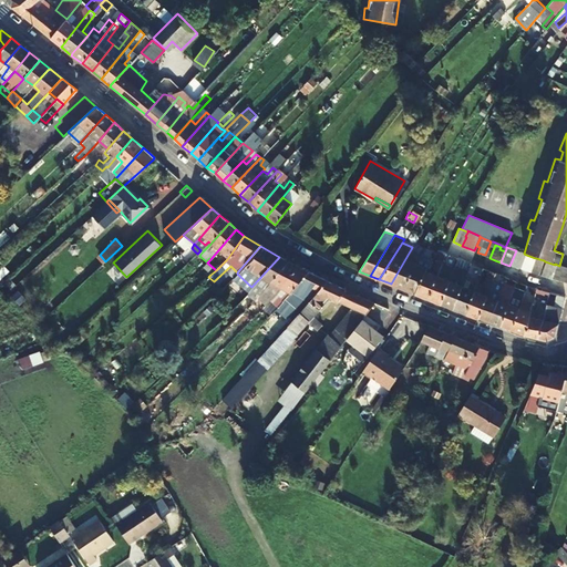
[(422,254),(411,249),(391,284),(401,288),(420,257),(422,254)]
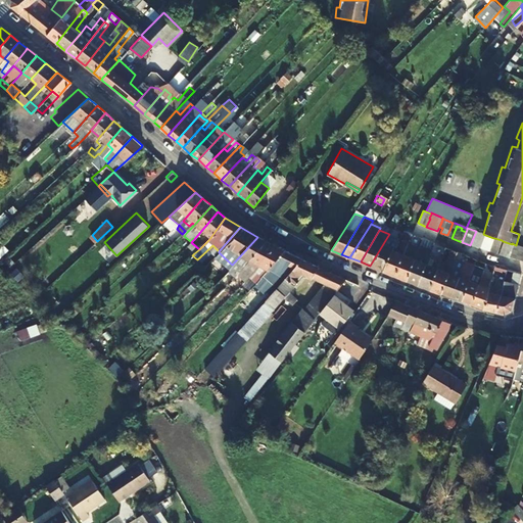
[(393,250),(401,233),(398,231),(393,240),(387,237),(370,266),(382,271),(393,250)]
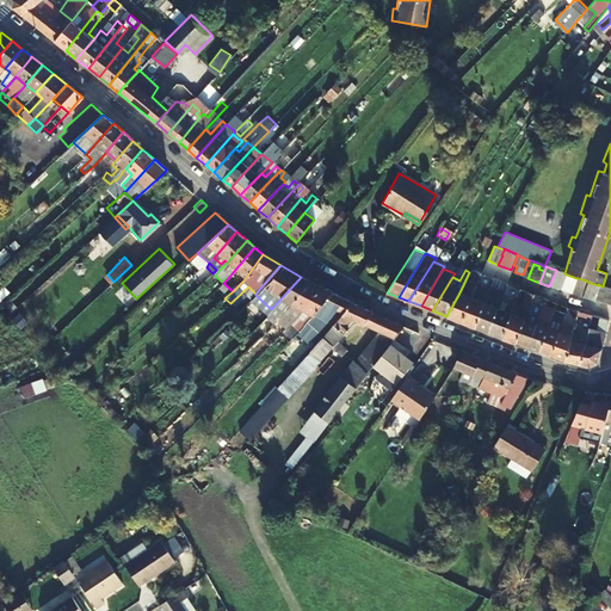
[(446,316),(461,321),(476,284),(480,273),(474,271),(464,294),(460,292),(446,316)]
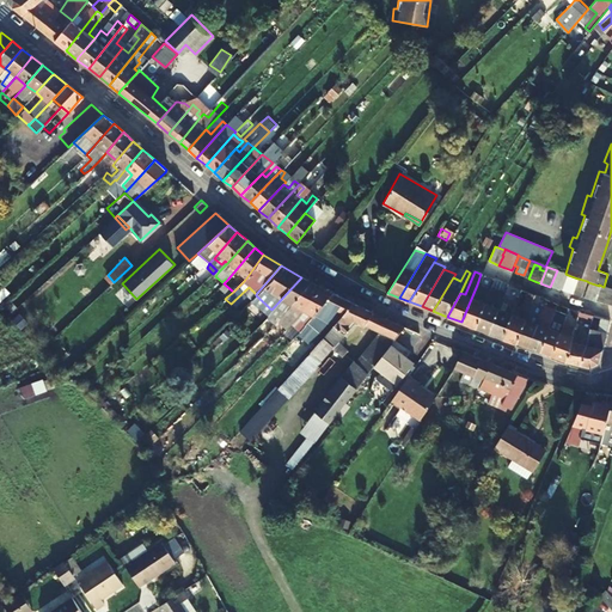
[(577,279),(568,275),(563,288),(573,292),(577,279)]
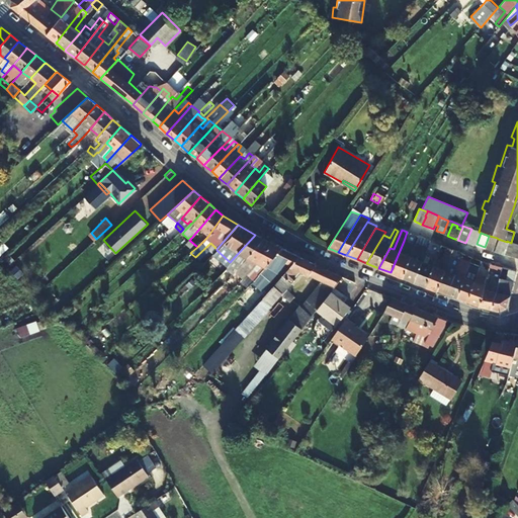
[(239,266),(242,263),(263,239),(255,235),(230,262),(225,267),(232,273),(239,266)]
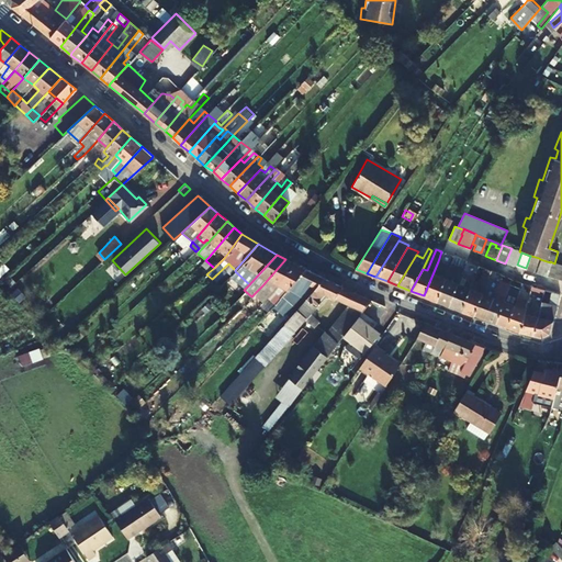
[(539,258),(531,256),(527,269),(534,272),(539,258)]
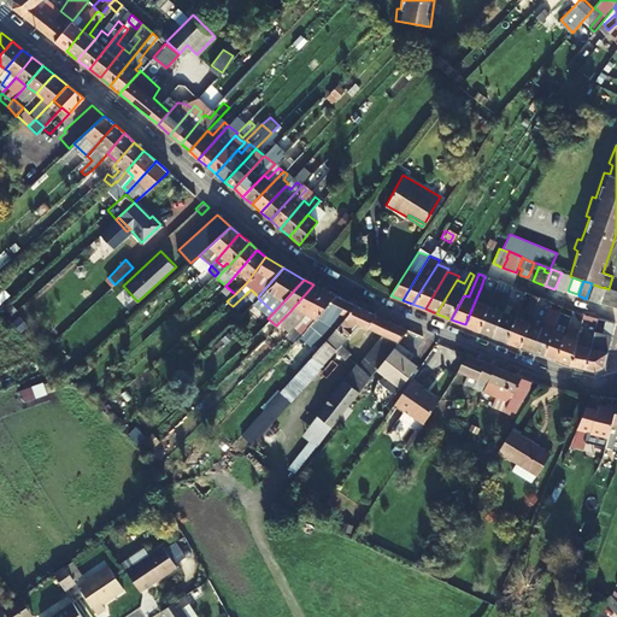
[(313,285),(288,313),(300,319),(324,291),(313,285)]
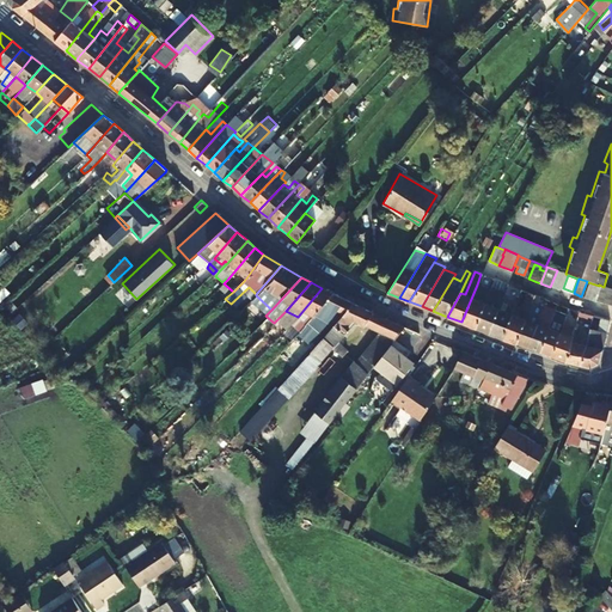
[(588,282),(583,297),(595,300),(598,293),(599,286),(588,282)]
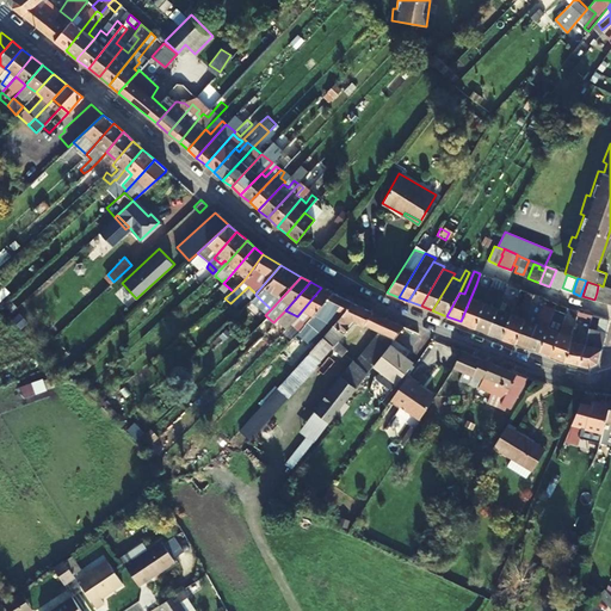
[(461,321),(474,327),(489,290),(476,284),(461,321)]
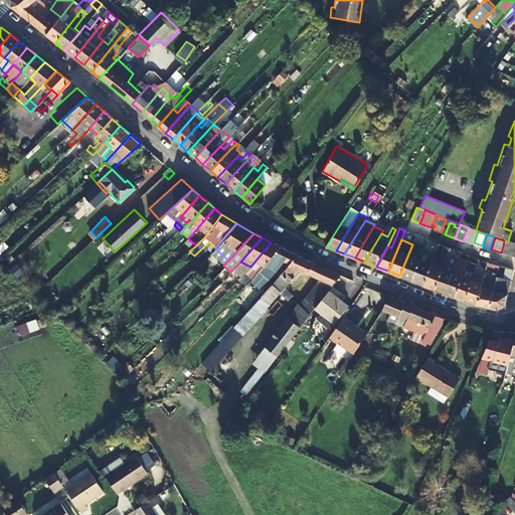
[(514,249),(514,242),(508,241),(504,239),(504,240),(503,246),(514,249)]
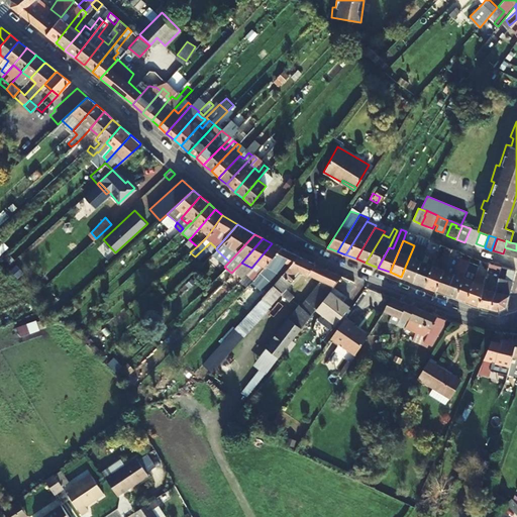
[(414,245),(401,277),(412,281),(425,249),(426,247),(414,242),(414,245)]
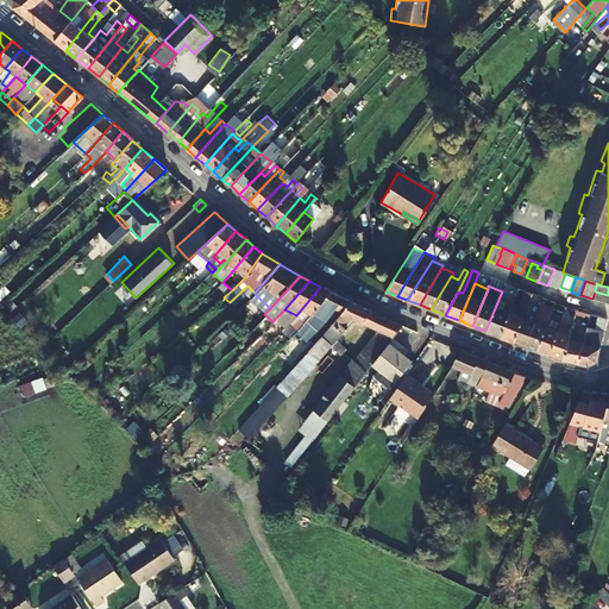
[(320,287),(296,315),(307,321),(330,290),(320,287)]
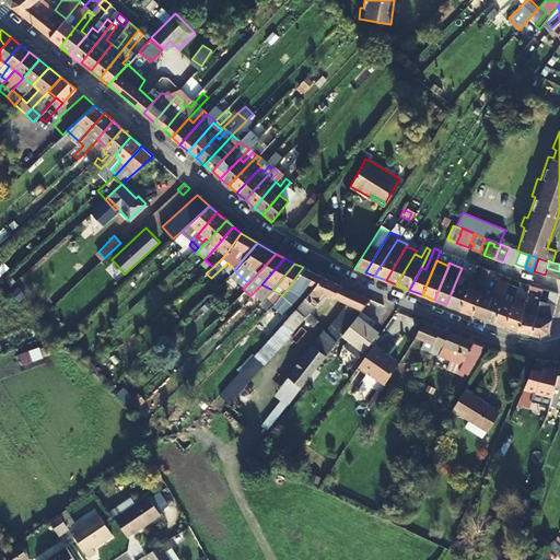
[(266,312),(263,316),(269,322),(275,315),(282,323),(294,310),(283,301),(293,290),(302,295),(311,284),(314,287),(322,277),(303,267),(282,295),(275,302),(268,310),(266,312)]
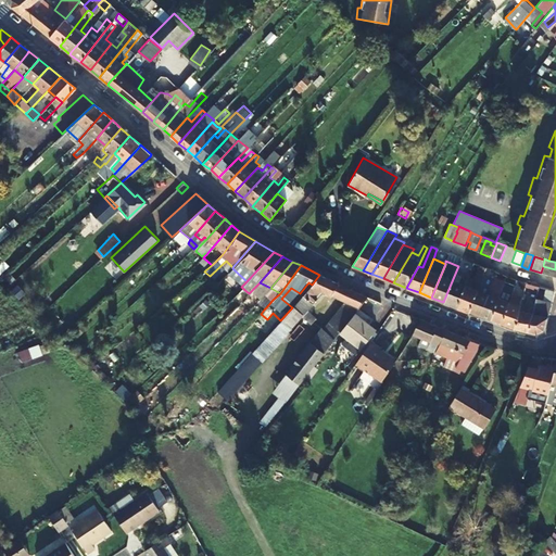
[(456,306),(468,312),(483,274),(485,268),(479,266),(470,287),(465,283),(456,306)]
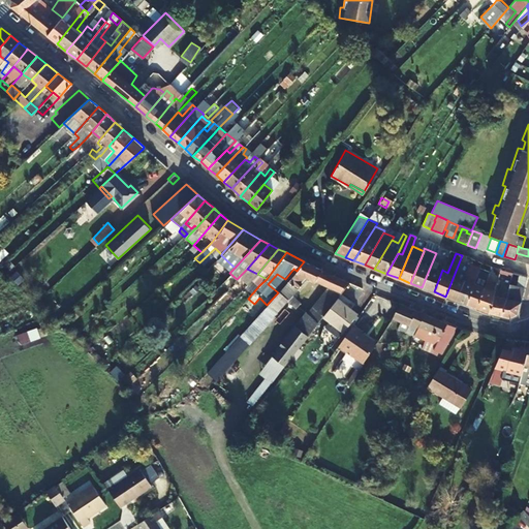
[(528,256),(517,253),(515,259),(528,263),(528,256)]
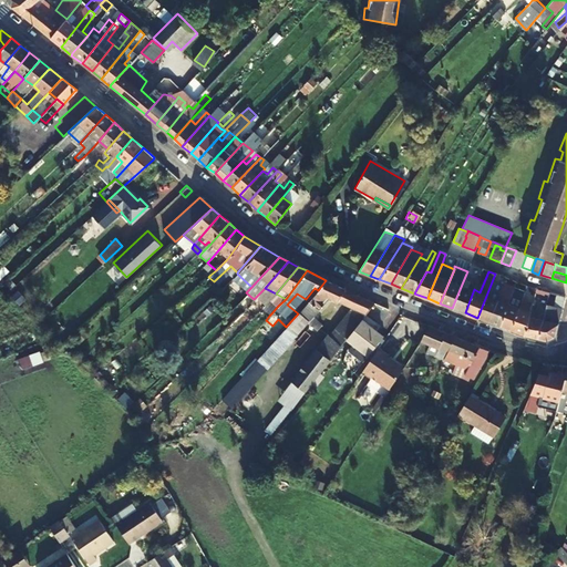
[(452,308),(465,312),(474,289),(478,279),(466,274),(452,308)]
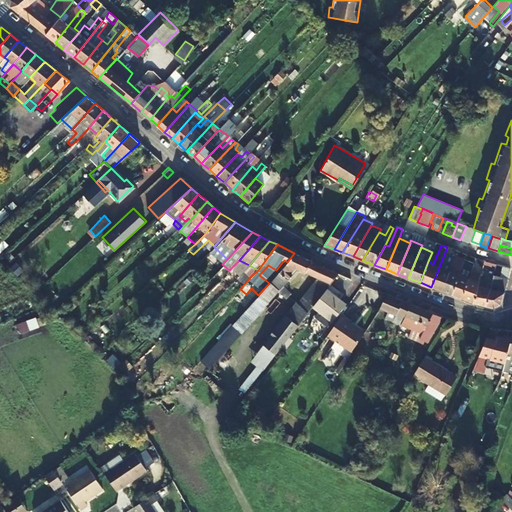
[(441,291),(455,256),(445,252),(431,287),(441,291)]
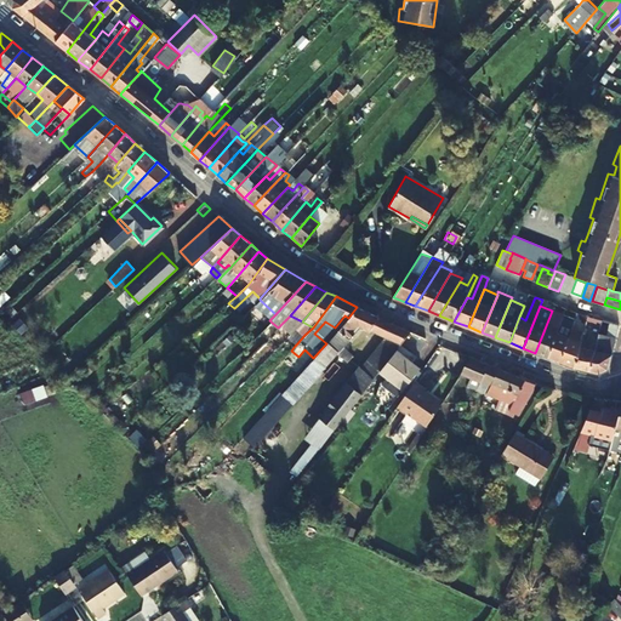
[(348,318),(326,343),(313,358),(281,393),(292,403),(339,354),(347,363),(353,355),(343,347),(360,326),(370,330),(377,317),(357,307),(348,318)]
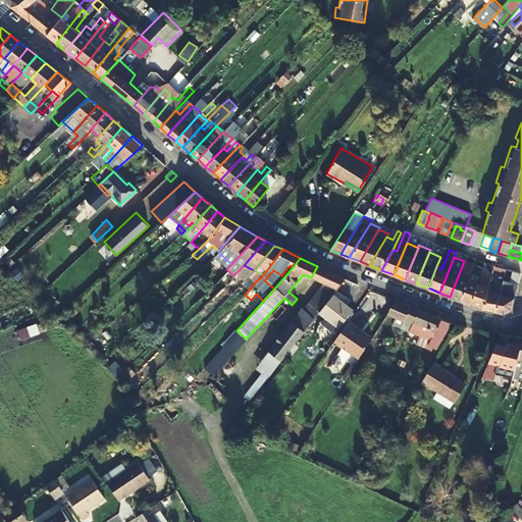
[(464,261),(450,297),(460,301),(474,264),(464,261)]
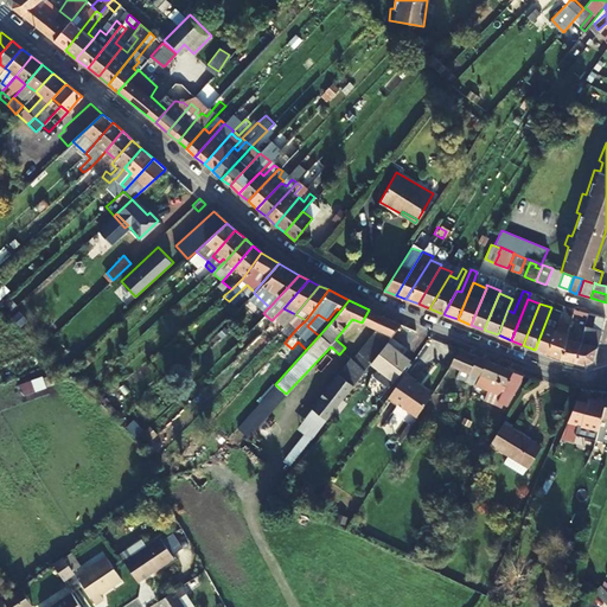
[(551,307),(535,350),(547,355),(558,320),(562,312),(551,307)]
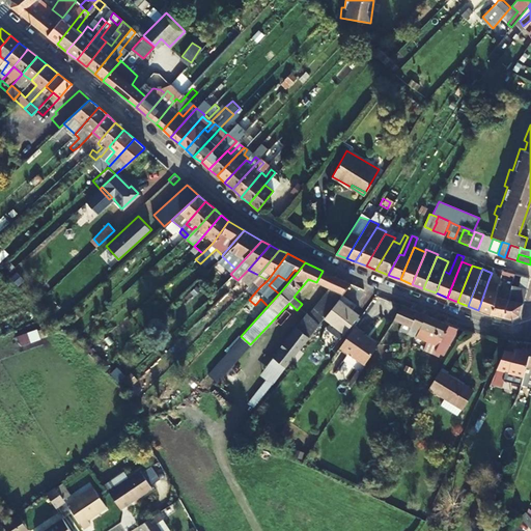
[(325,286),(334,291),(341,295),(350,283),(323,271),(316,282),(316,283),(324,287),(325,286)]
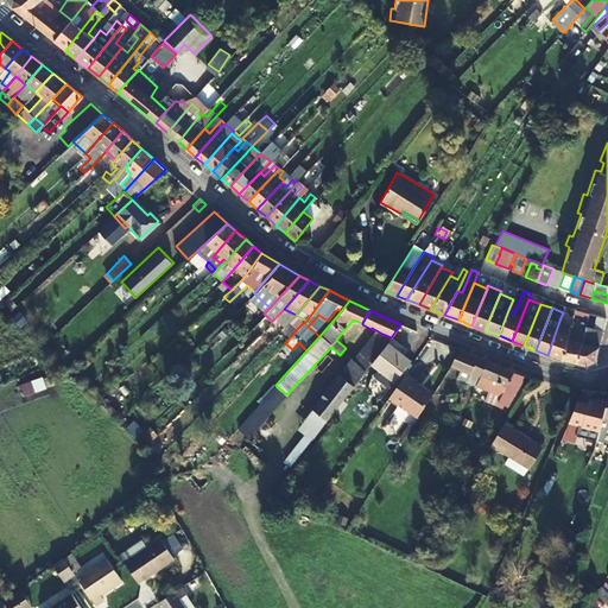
[(574,362),(580,342),(575,341),(581,317),(586,318),(588,312),(576,310),(571,325),(562,360),(574,362)]
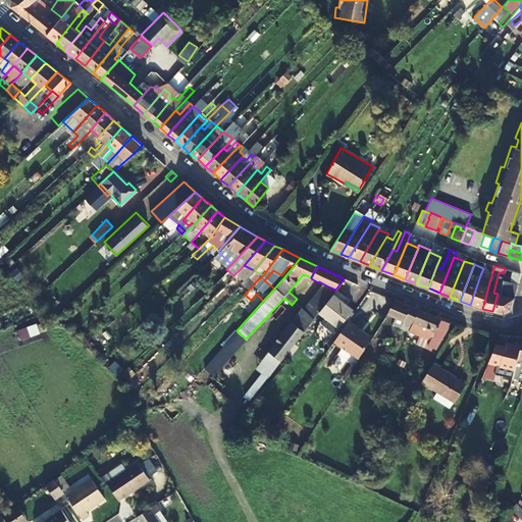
[(241,268),(233,275),(243,282),(249,275),(241,268)]
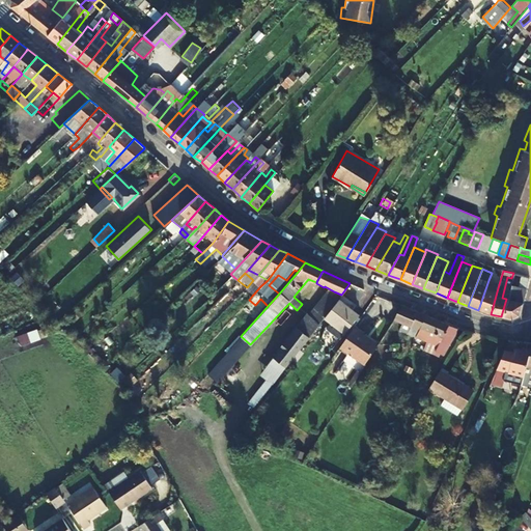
[(253,280),(247,287),(254,294),(260,286),(253,280)]
